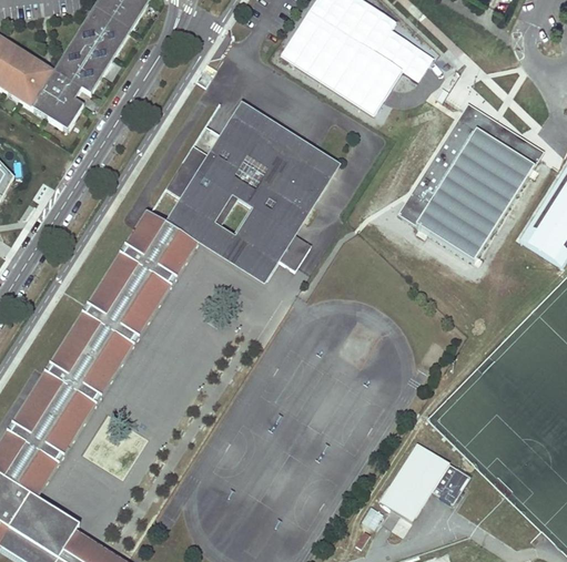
[(0,85),(8,91),(10,87),(22,93),(19,98),(33,108),(37,102),(51,111),(48,116),(62,125),(70,114),(74,118),(83,103),(80,101),(87,91),(90,92),(95,83),(90,80),(97,70),(101,73),(103,68),(105,68),(108,65),(103,62),(109,51),(114,54),(122,40),(118,37),(127,22),(131,26),(139,12),(133,10),(140,0),(97,0),(93,6),(99,8),(92,19),(88,16),(82,24),(87,28),(80,39),(73,36),(69,43),(73,47),(68,57),(62,54),(56,67),(53,67),(52,68),(51,67),(48,72),(39,67),(42,62),(29,53),(26,59),(14,51),(17,47),(2,37),(0,40),(0,85)]
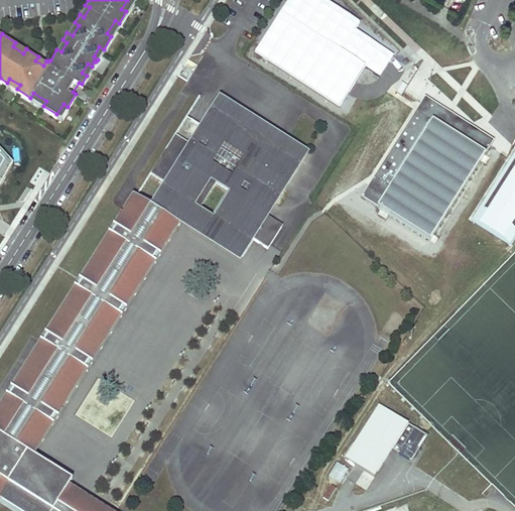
[(362,18),(333,0),(286,0),(256,48),(340,101),(365,61),(380,71),(393,50),(356,27),(362,18)]
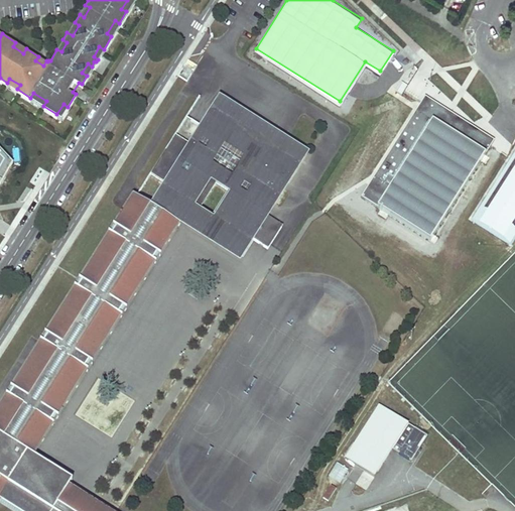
[(402,79),(397,88),(403,91),(408,82),(402,79)]
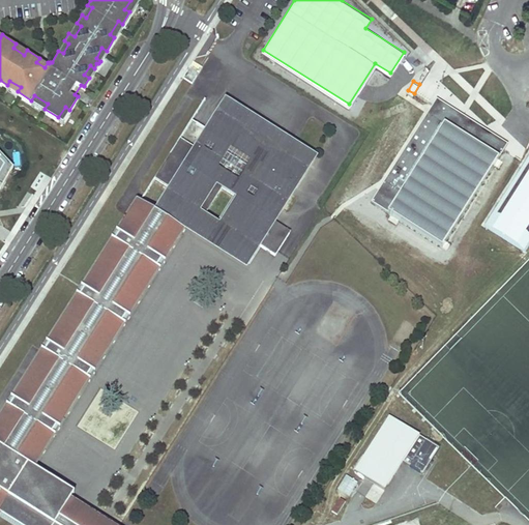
[(179,130),(154,169),(166,177),(150,202),(158,207),(183,224),(185,225),(243,261),(258,238),(277,251),(293,227),(272,213),(314,149),(221,90),(189,138),(179,130)]
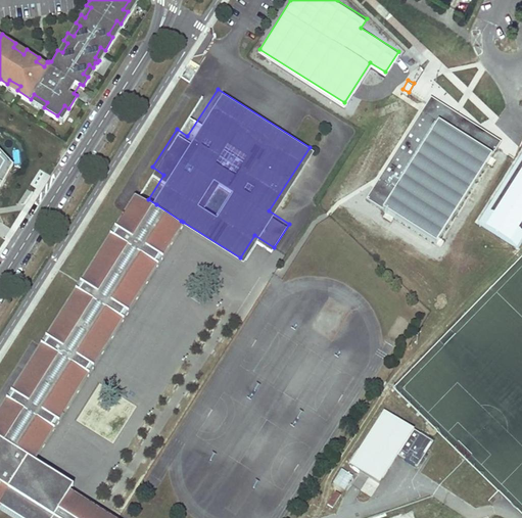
[(383,206),(382,207),(437,241),(492,154),(503,138),(432,94),(368,196),(383,206)]
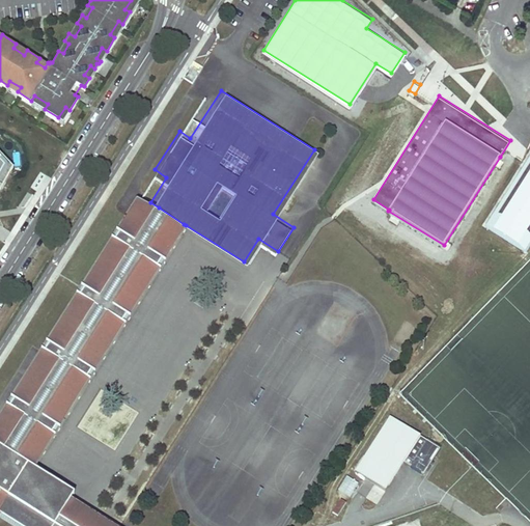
[(32,125),(46,132),(49,127),(35,119),(32,125)]
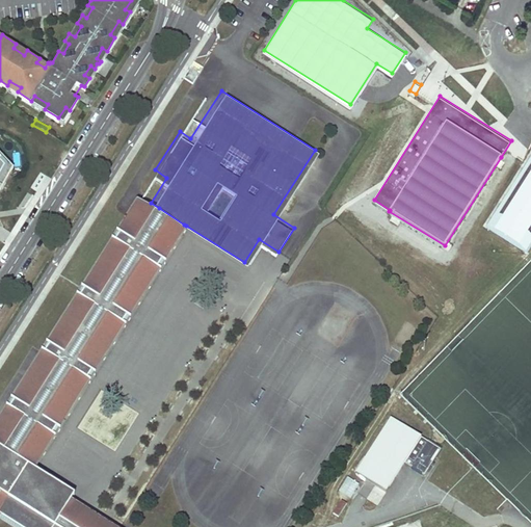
[(0,149),(0,189),(15,164),(0,149)]
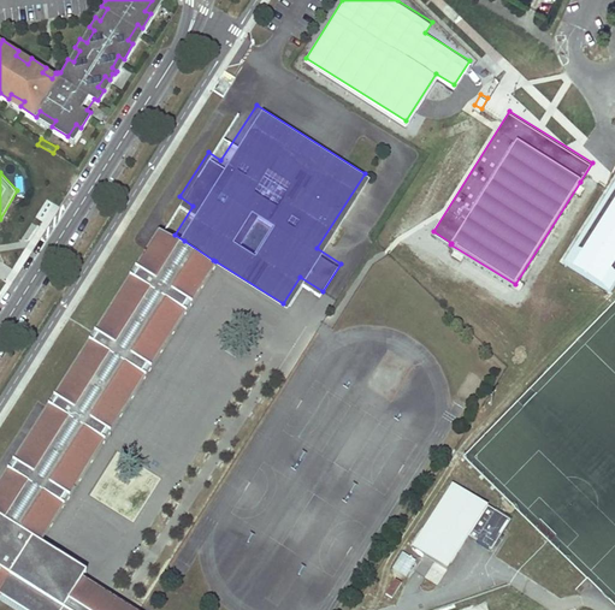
[(614,178),(565,259),(609,286),(614,277),(614,178)]
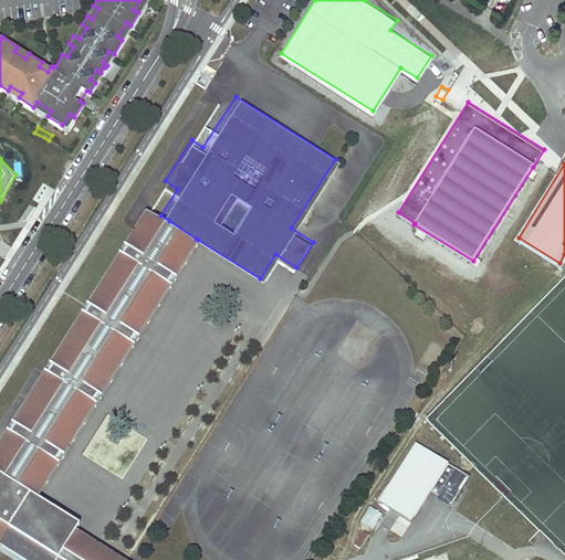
[(160,215),(150,210),(129,244),(124,253),(92,304),(86,312),(54,362),(49,371),(17,422),(11,430),(0,447),(0,542),(27,559),(126,559),(76,528),(64,548),(19,519),(34,493),(196,239),(169,221),(160,215)]
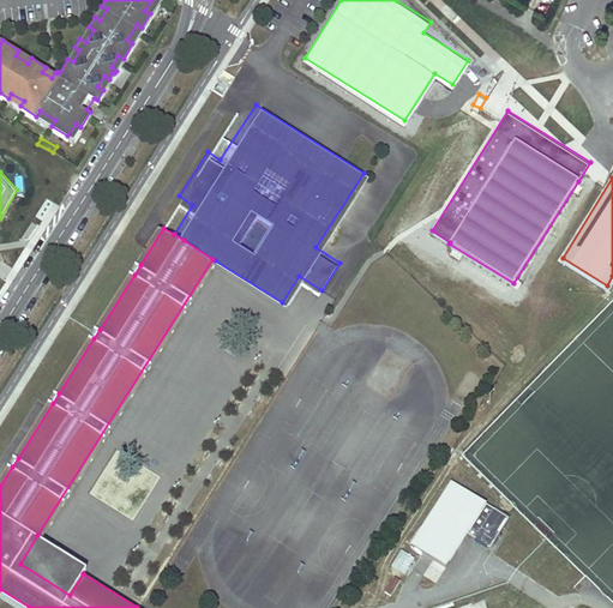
[(212,259),(37,535),(41,537),(215,260),(212,259)]
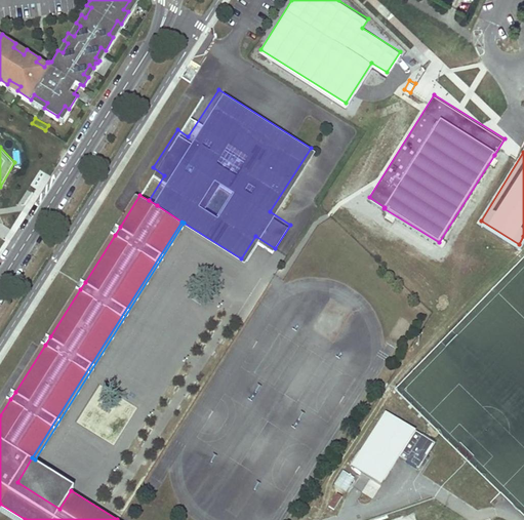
[(80,289),(85,282),(82,280),(77,287),(80,289)]
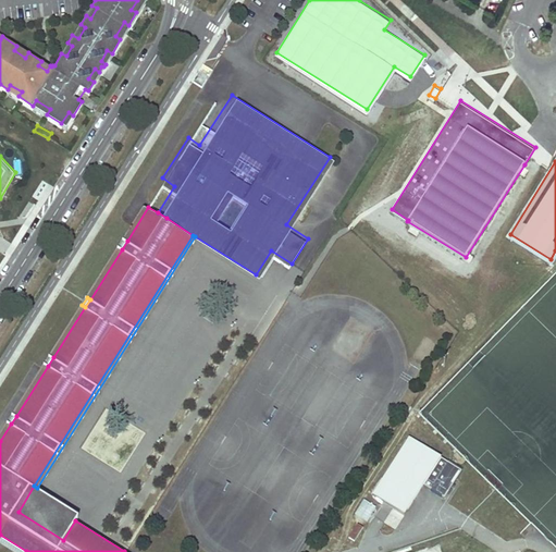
[(11,424),(16,416),(13,414),(8,421),(11,424)]
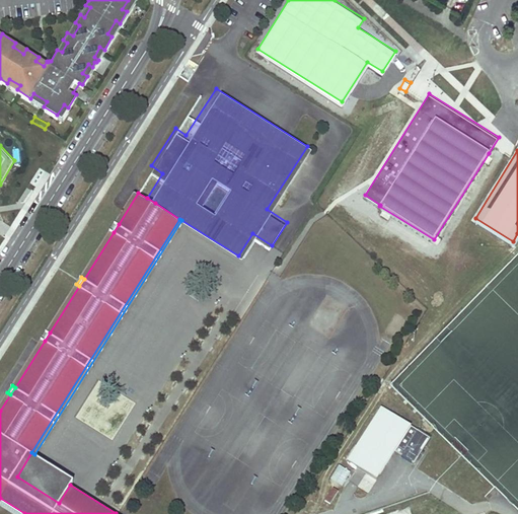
[(431,433),(382,401),(348,455),(377,474),(395,446),(415,458),(431,433)]
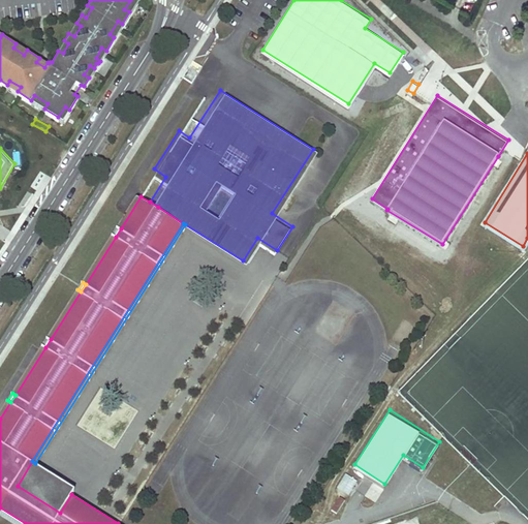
[(35,463),(32,461),(18,486),(60,513),(71,494),(75,488),(35,463)]
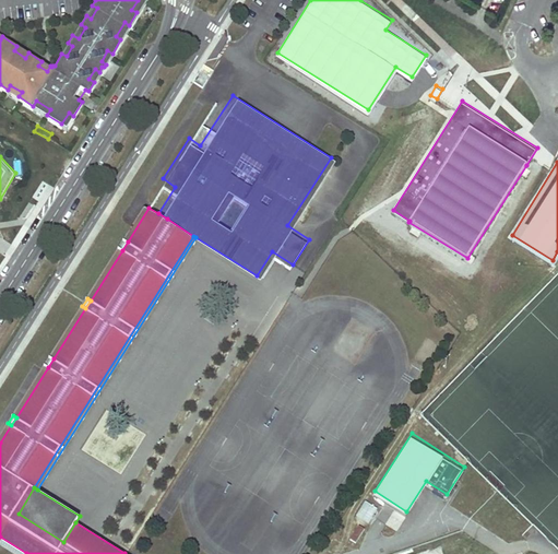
[(377,504),(366,496),(358,510),(369,518),(377,504)]
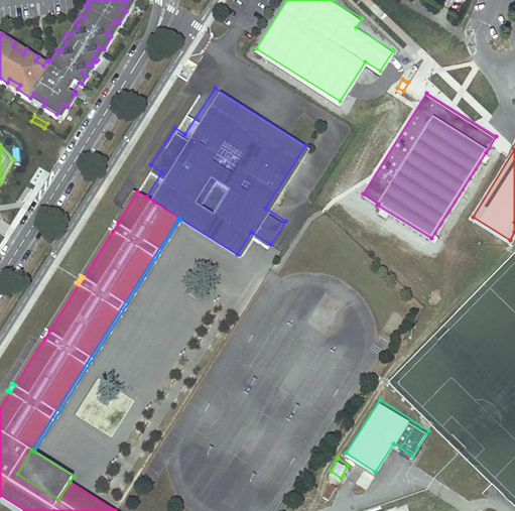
[(385,510),(382,500),(346,510),(385,510)]
